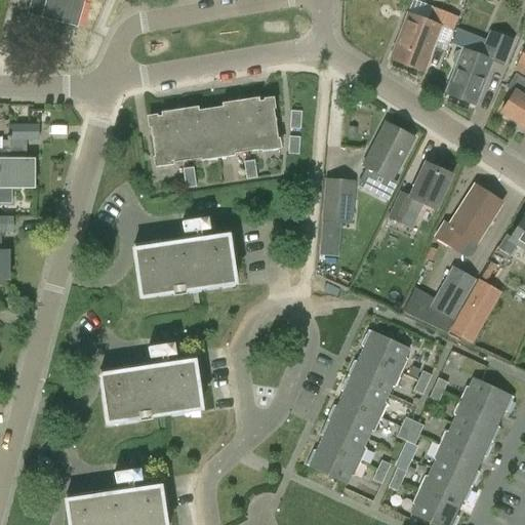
[(31,0),(28,15),(77,28),(83,0),(31,0)]
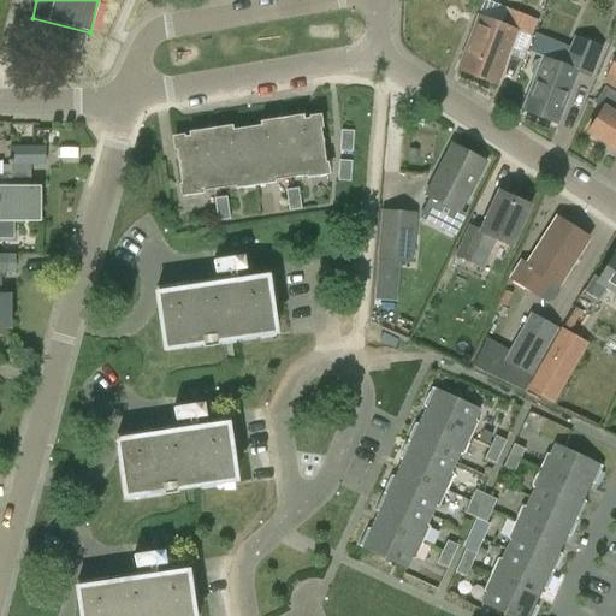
[(507,9),(501,25),(478,17),(456,71),(497,87),(517,33),(531,37),(538,21),(507,9)]
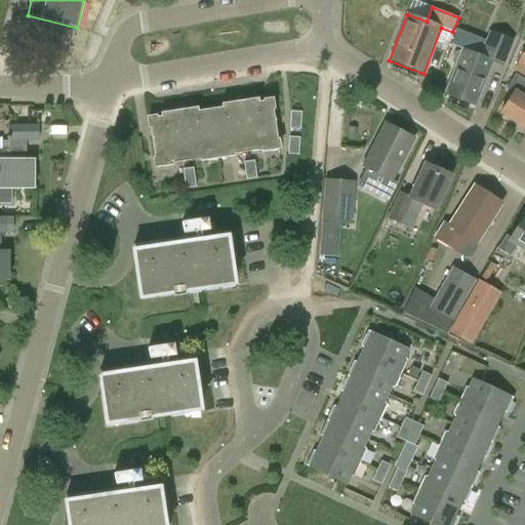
[(475,107),(492,63),(503,67),(514,42),(489,32),(479,57),(461,51),(460,51),(454,53),(451,62),(454,67),(455,68),(444,95),(475,107)]
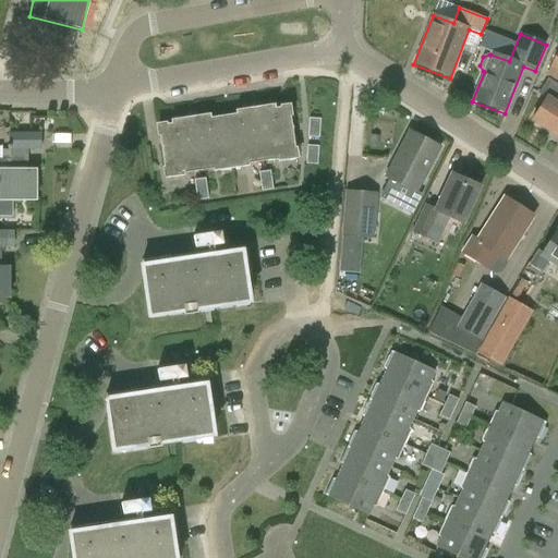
[(557,49),(546,76),(557,82),(557,49)]
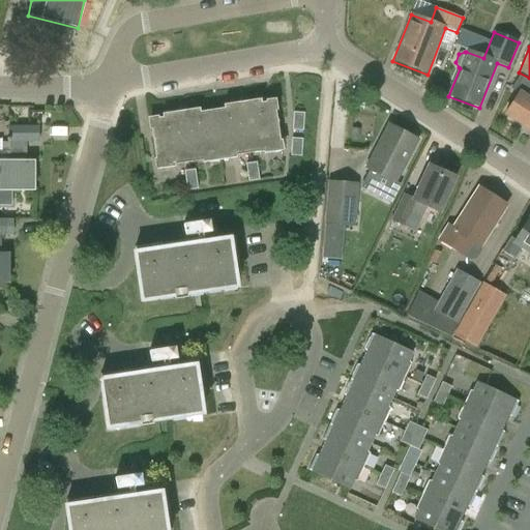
[(510,90),(518,94),(505,114),(529,129),(529,81),(520,75),(510,90)]
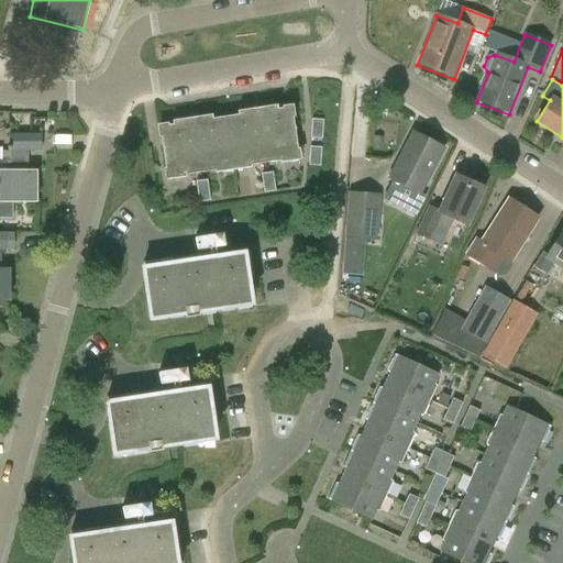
[(277,110),(277,106),(257,109),(265,164),(280,162),(279,156),(298,154),(291,108),(277,110)]
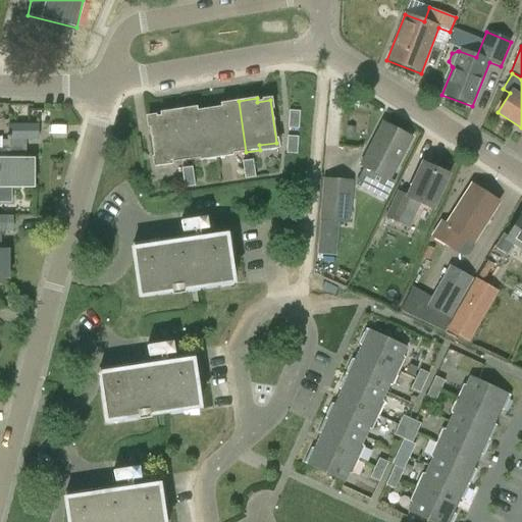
[(232,154),(246,152),(239,101),(220,104),(220,107),(209,109),(215,152),(231,149),(232,154)]
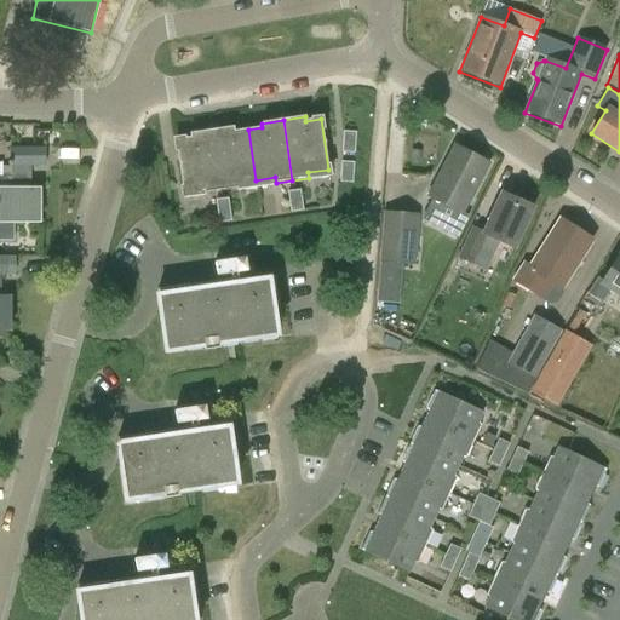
[(234,132),(233,127),(211,131),(220,191),(236,189),(235,183),(256,181),(248,130),(234,132)]
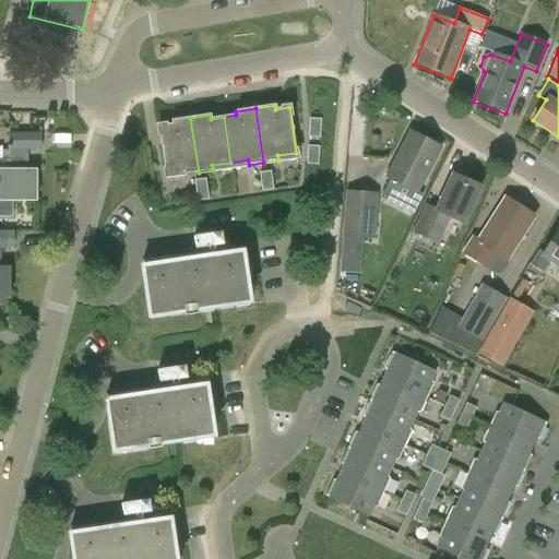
[(183,175),(199,173),(190,118),(170,120),(171,125),(157,127),(165,173),(183,169),(183,175)]
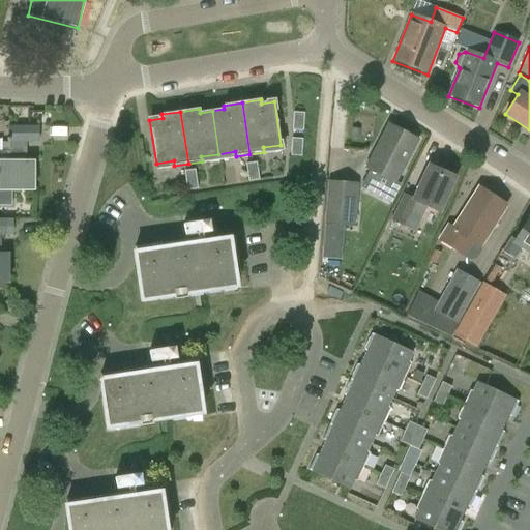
[(292,130),(303,131),(304,114),(294,113),(292,130)]
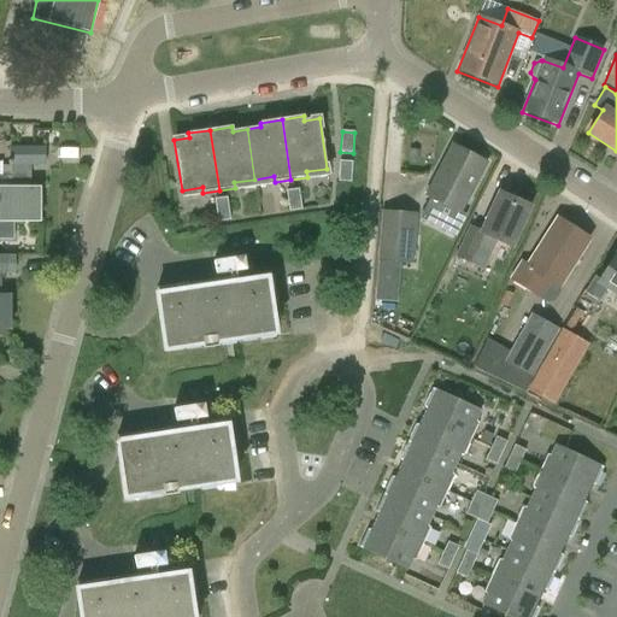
[(466,216),(462,213),(487,164),(451,146),(425,197),(430,198),(419,218),(456,238),(466,216)]
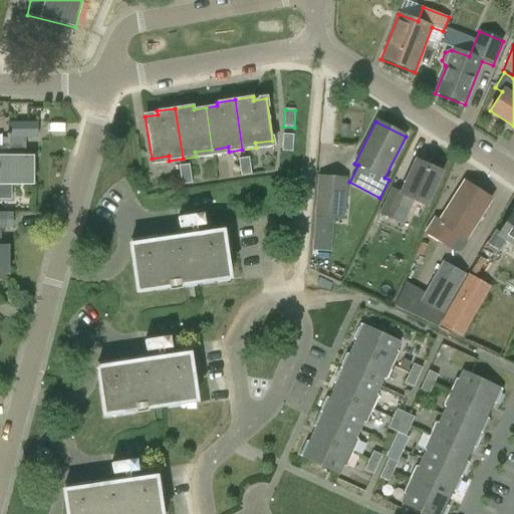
[(0,184),(12,184),(33,184),(32,159),(25,159),(26,139),(37,139),(37,122),(9,122),(8,135),(7,135),(7,139),(9,139),(9,147),(2,147),(2,146),(0,146),(0,184)]
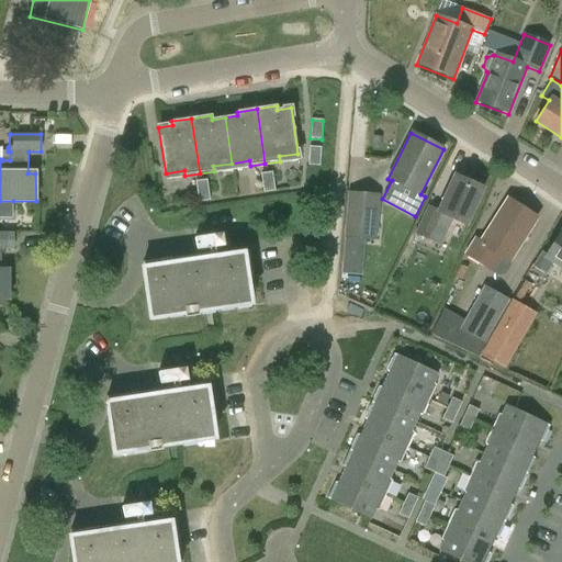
[(319,167),(321,148),(310,147),(308,166),(319,167)]
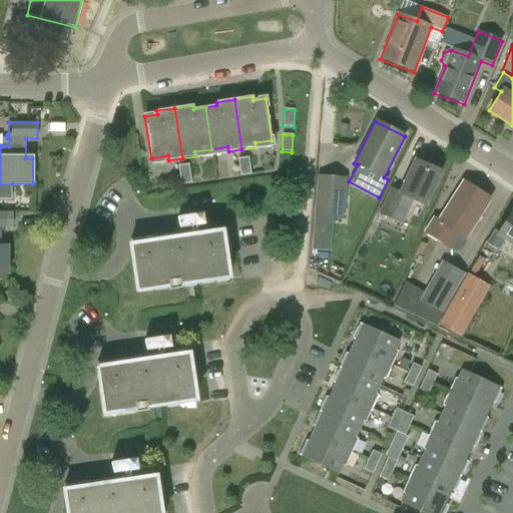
[(240,176),(250,174),(247,157),(238,159),(240,176)]
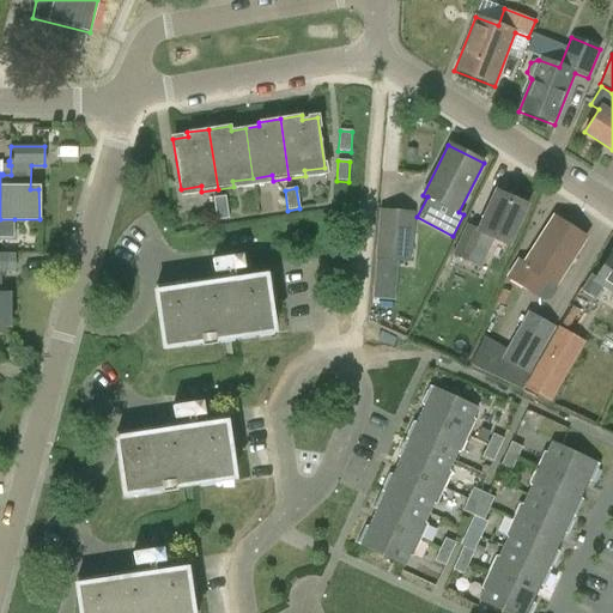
[(480,269),(495,240),(509,247),(527,206),(497,192),(479,231),(467,225),(451,256),(480,269)]
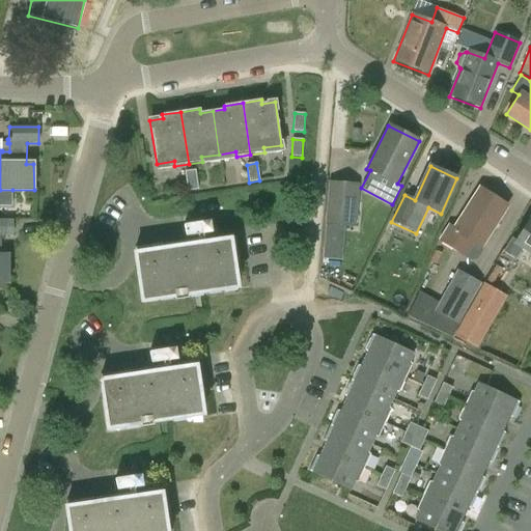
[(188,191),(198,190),(195,170),(185,172),(188,191)]
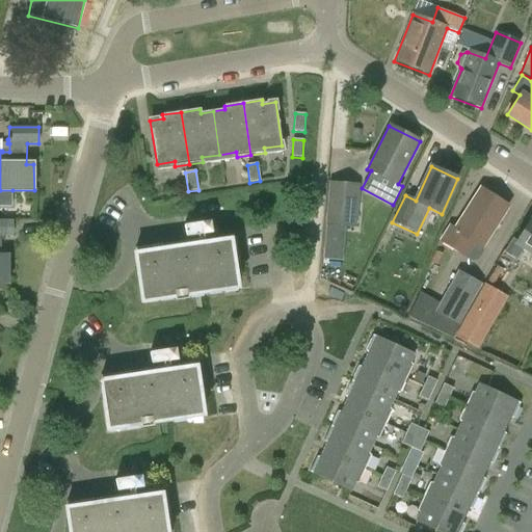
[(12,190),(0,190),(0,207),(12,208),(12,190)]
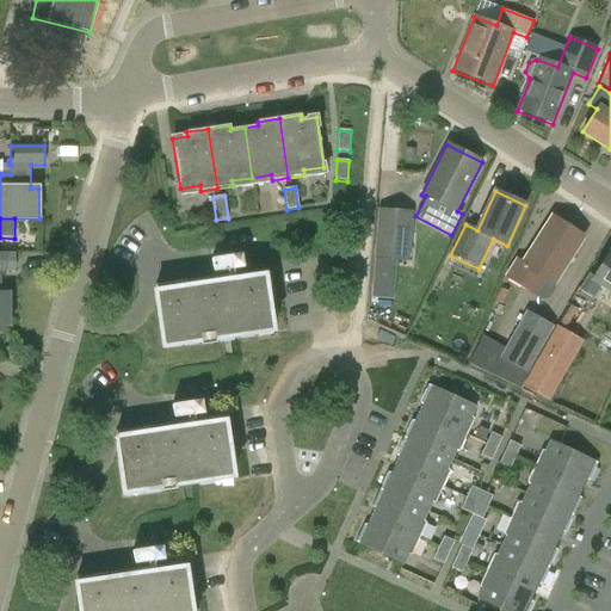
[(554,285),(584,239),(551,218),(523,264),(517,260),(506,277),(535,295),(544,279),(554,285)]
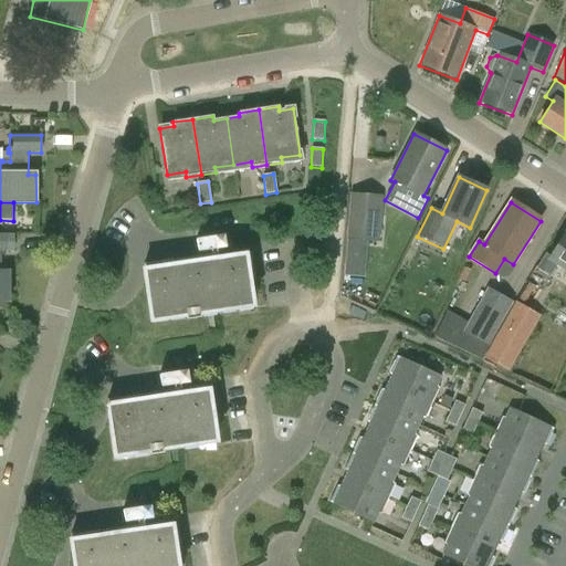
[(378,242),(380,217),(348,215),(346,239),(378,242)]
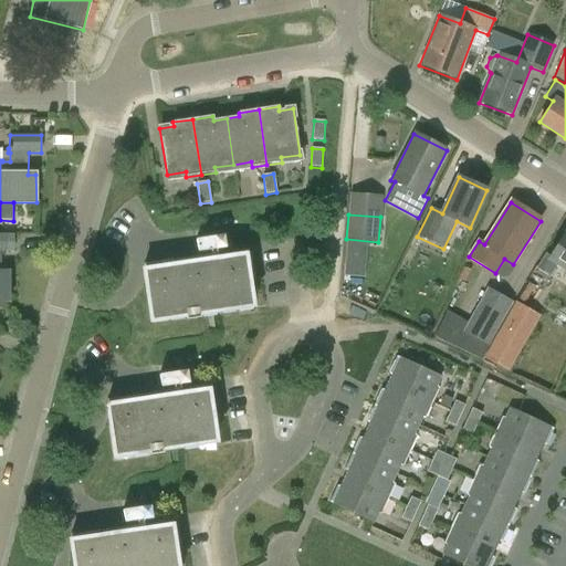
[(0,252),(1,252),(14,252),(14,234),(0,234),(0,252)]
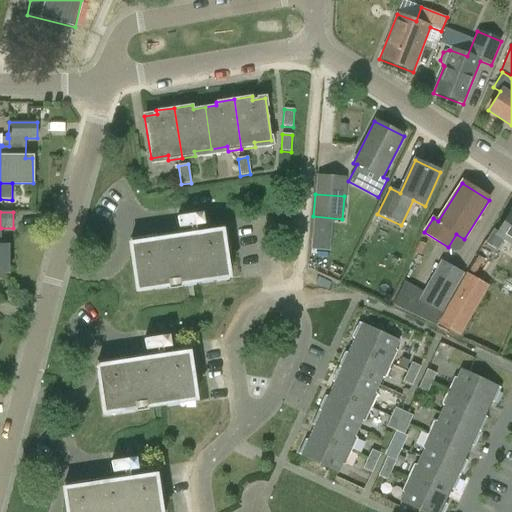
[(191,231),(191,236),(196,235),(195,226),(203,225),(202,213),(177,217),(179,228),(190,227),(191,231)]
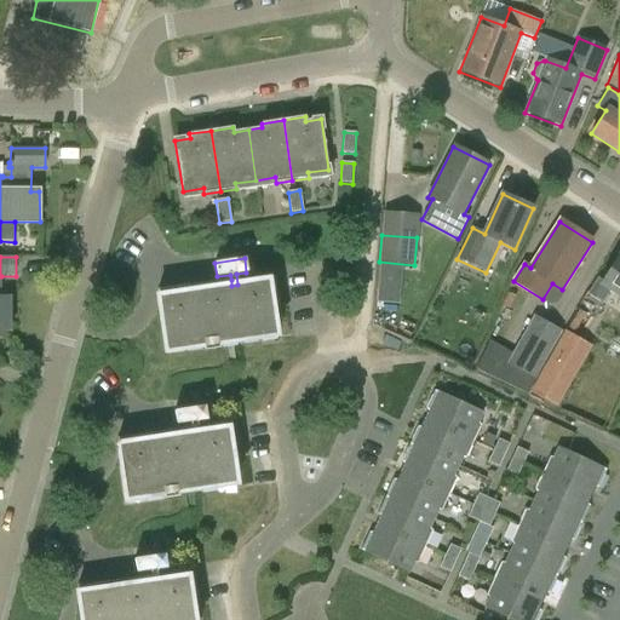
[(619,294),(619,259),(618,258),(603,281),(598,279),(587,296),(602,305),(612,290),(619,294)]
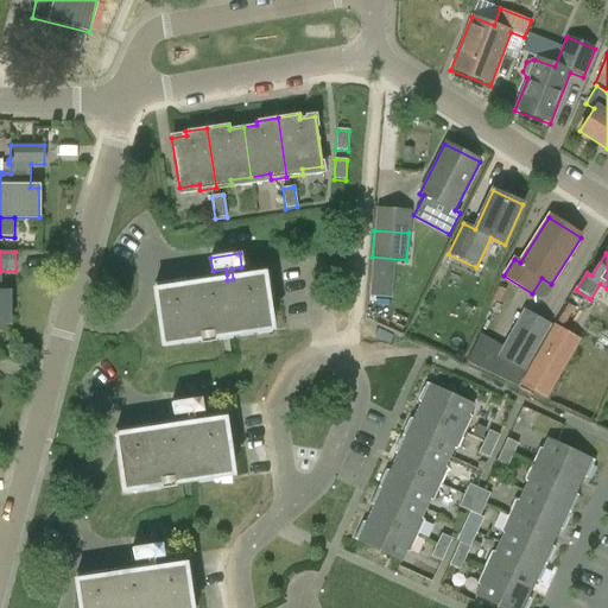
[(263,274),(233,279),(227,280),(227,274),(184,280),(184,279),(171,282),(154,284),(156,291),(154,291),(162,339),(177,336),(178,342),(201,340),(200,334),(213,331),(214,337),(221,336),(228,335),(255,331),(254,325),(270,323),(263,274)]
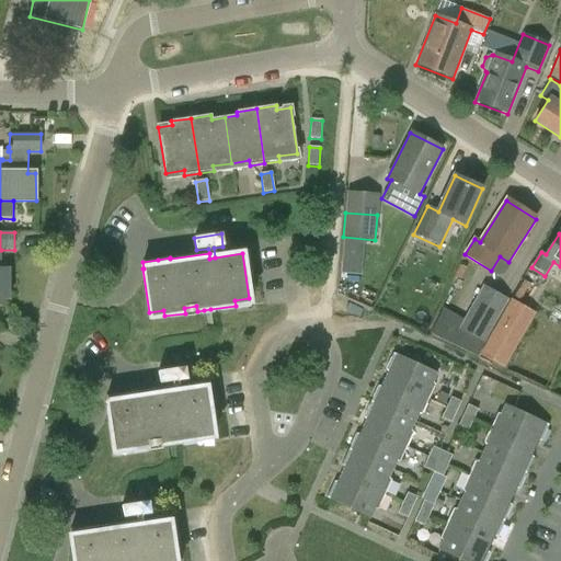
[(0,299),(9,299),(9,271),(1,271),(0,270),(0,299)]
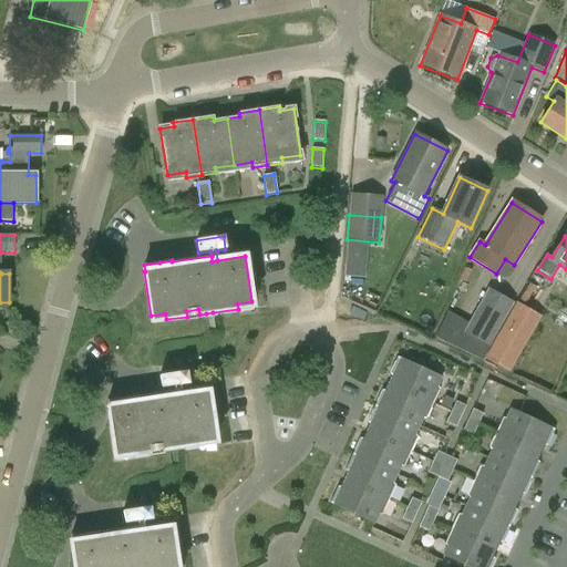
[(490,348),(514,303),(488,289),(468,325),(447,312),(435,338),(482,360),(490,348)]
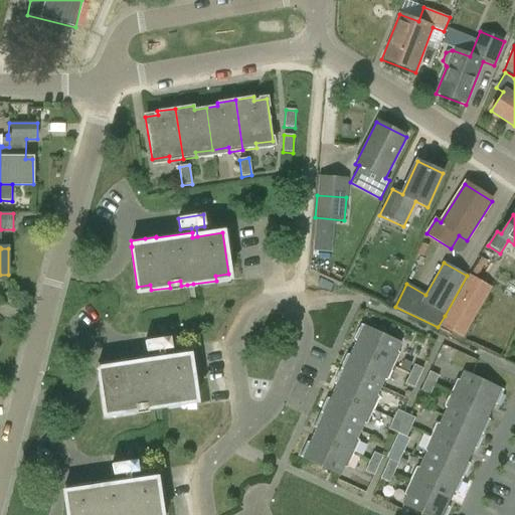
[(457,333),(484,285),(469,277),(442,325),(457,333)]
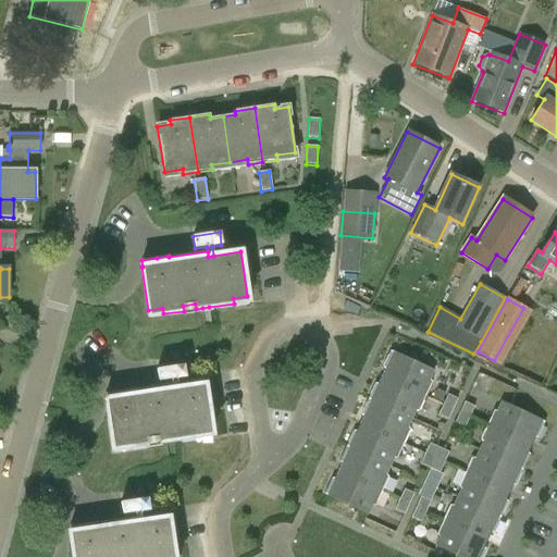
[(382,368),(385,370),(382,376),(425,397),(432,383),(430,380),(433,371),(390,351),(382,368)]
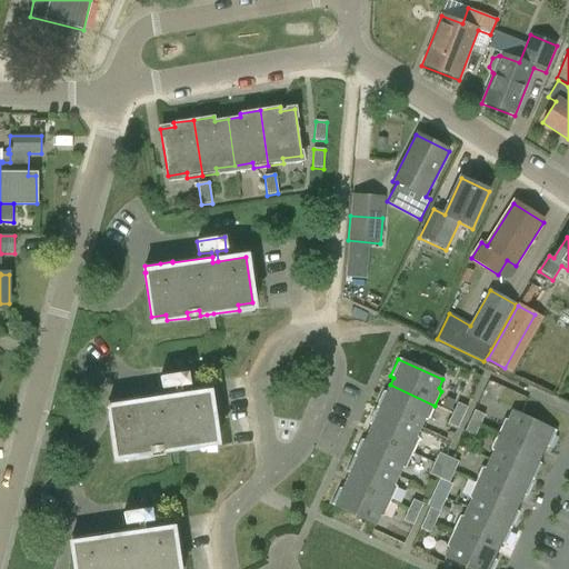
[(176,392),(176,398),(181,397),(180,387),(189,386),(188,373),(160,378),(162,390),(175,388),(176,392)]
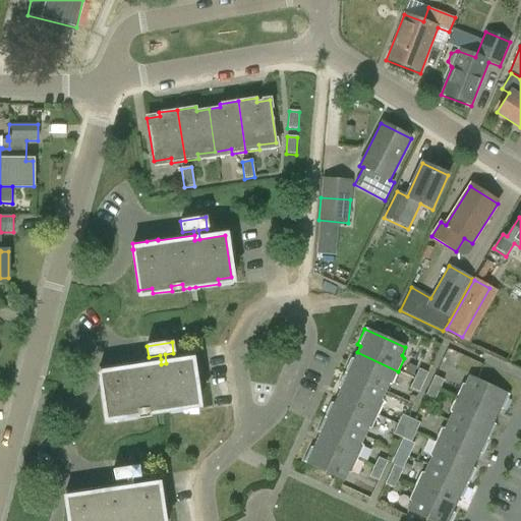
[(351,358),(344,373),(385,392),(388,385),(392,385),(398,371),(357,352),(354,359),(351,358)]
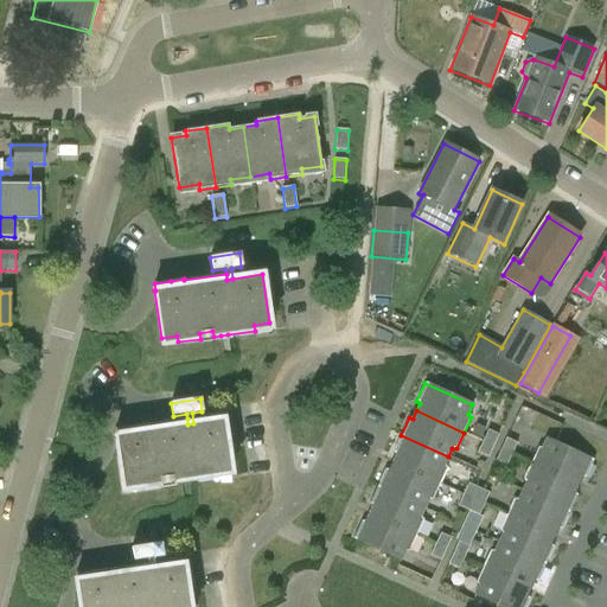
[(187,419),(145,426),(145,425),(132,427),(115,429),(116,435),(115,435),(122,484),(139,481),(139,487),(160,484),(160,478),(173,475),(174,483),(181,481),(189,480),(216,475),(215,470),(230,467),(223,420),(193,423),(187,425),(187,419)]
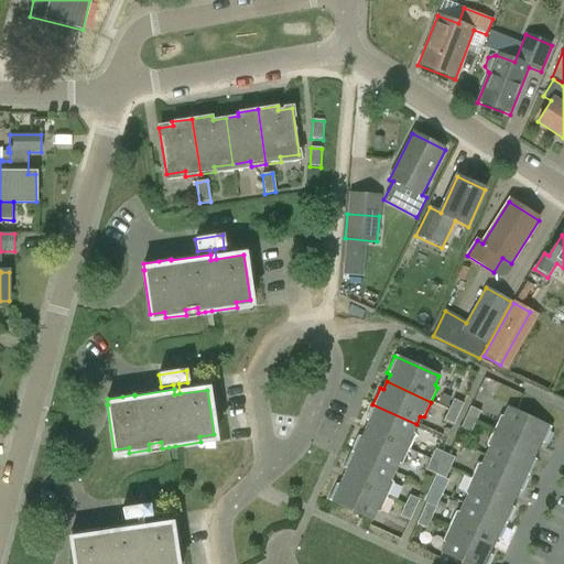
[(448,410),(458,414),(464,404),(453,399),(448,410)]
